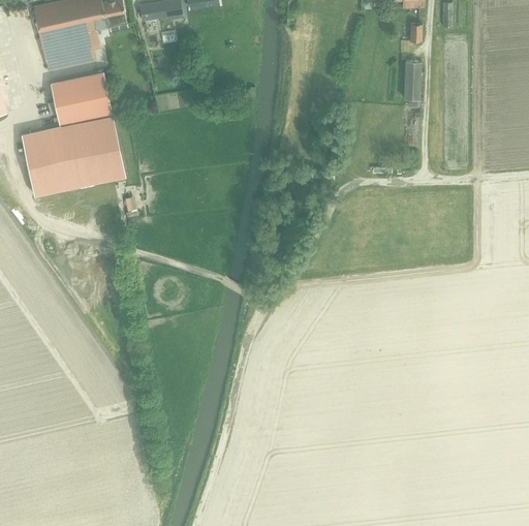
[(95,62),(92,48),(100,45),(97,30),(126,24),(125,18),(126,18),(122,0),(120,0),(102,4),(101,0),(89,0),(34,12),(39,32),(38,32),(49,72),(95,62)]
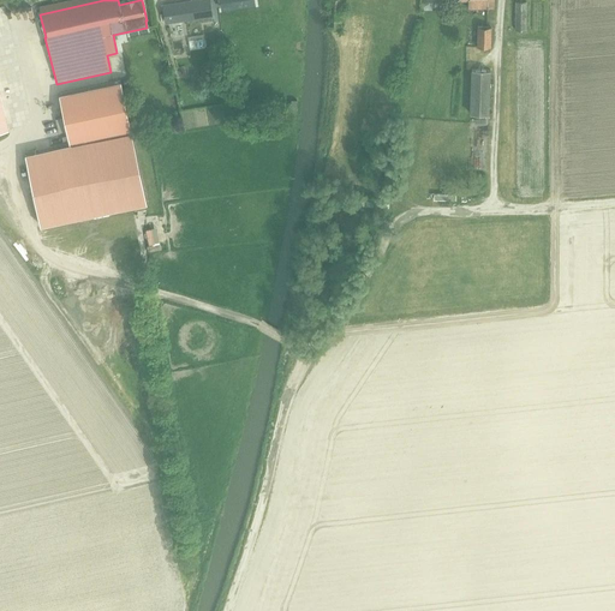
[(254,0),(222,0),(225,10),(255,6),(254,0)]
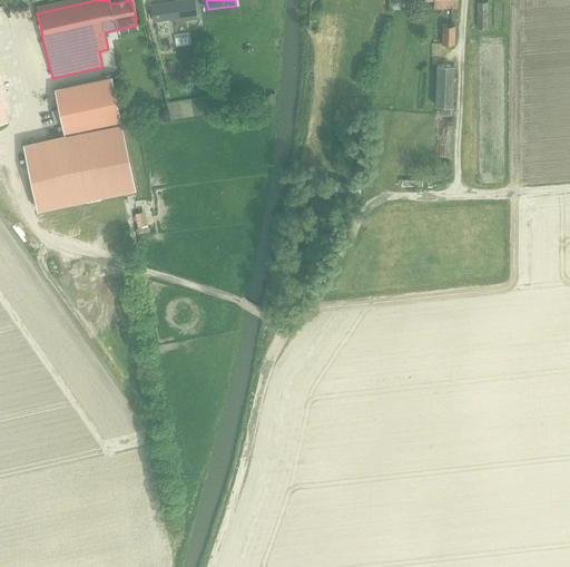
[(315,28),(316,1),(306,0),(305,27),(315,28)]
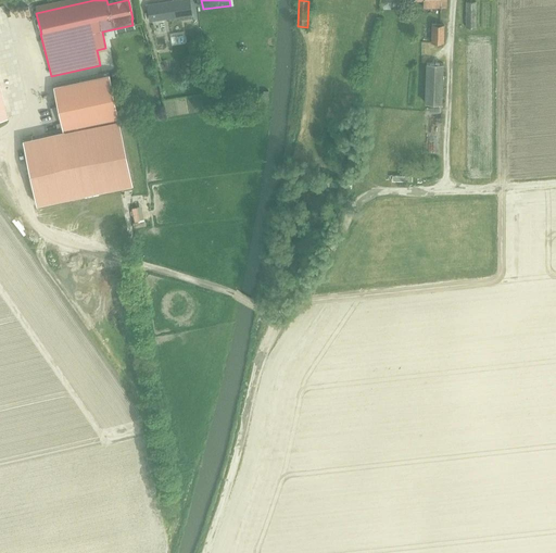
[(446,11),(446,0),(414,0),(415,3),(422,3),(422,11),(446,11)]
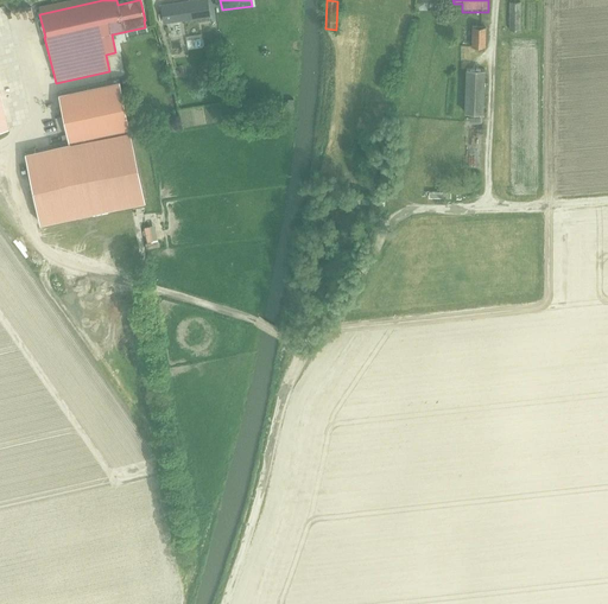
[(200,1),(160,7),(164,26),(202,20),(200,1)]
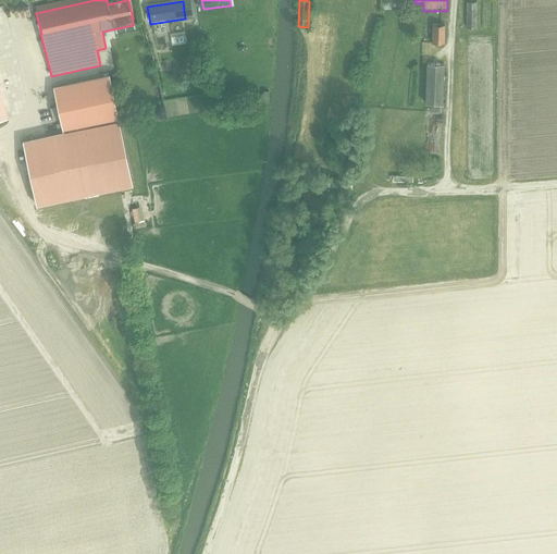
[(444,46),(445,27),(432,27),(432,46),(444,46)]
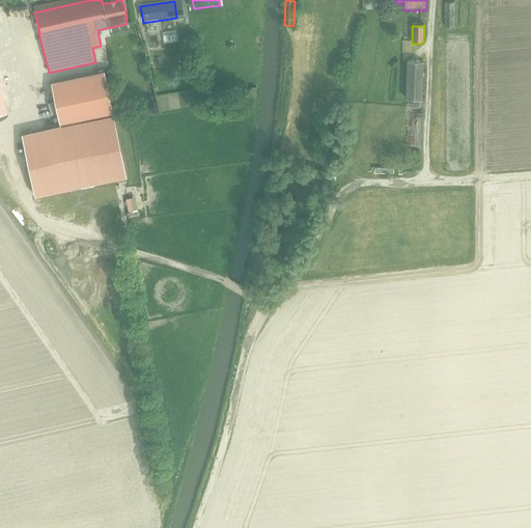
[(421,102),(423,64),(407,63),(406,101),(421,102)]
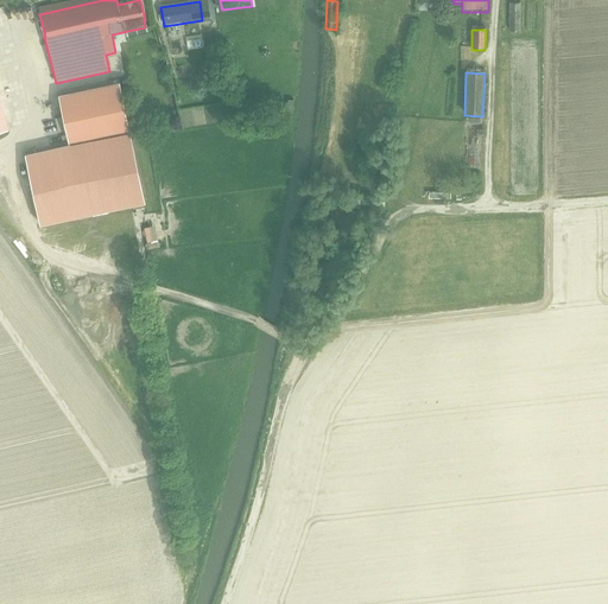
[(119,83),(58,96),(68,144),(130,131),(119,83)]
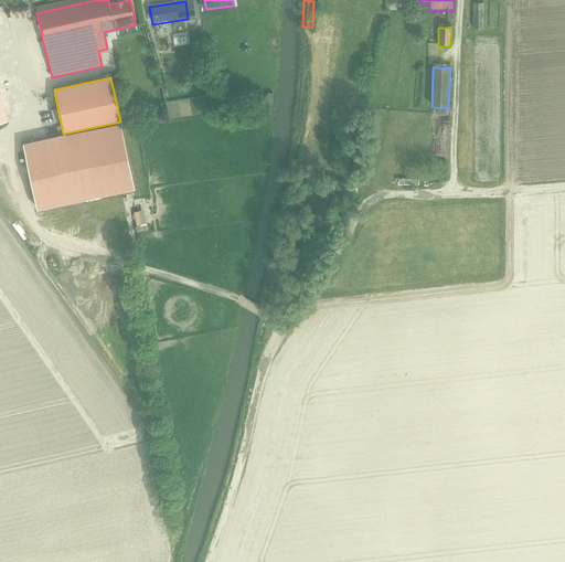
[(120,124),(23,144),(36,210),(134,190),(120,124)]
